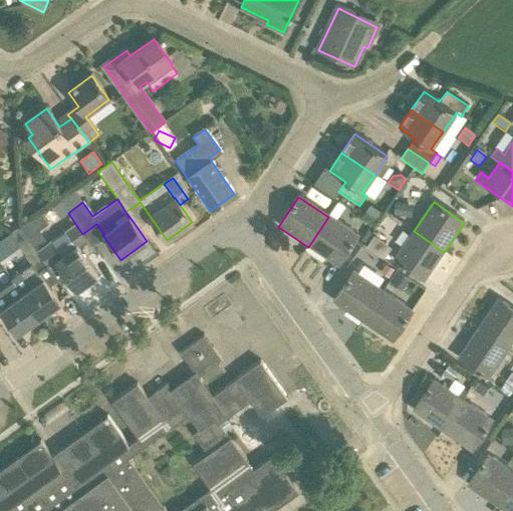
[(395,204),(394,216),(411,218),(413,206),(395,204)]
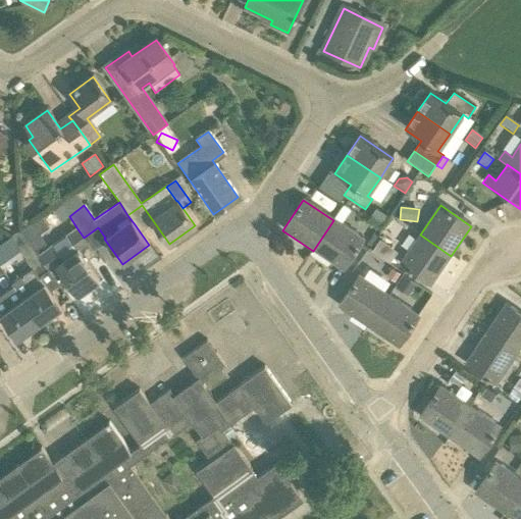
[(333,220),(313,251),(343,271),(363,241),(333,220)]
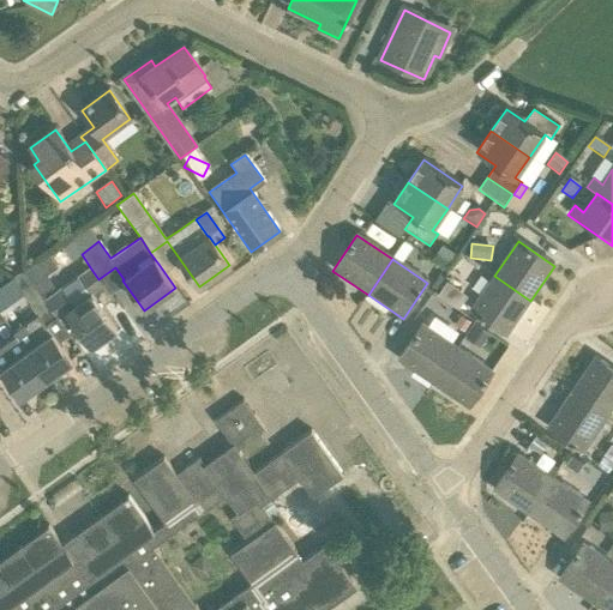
[(40,261),(23,273),(31,285),(37,279),(48,271),(40,261)]
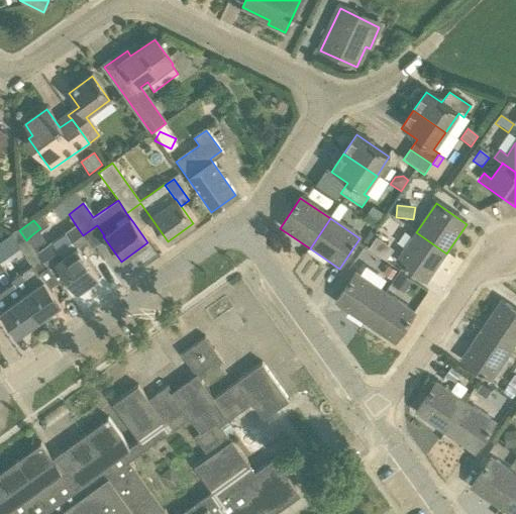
[(95,252),(92,249),(83,235),(76,225),(36,253),(47,269),(57,282),(65,277),(76,294),(98,278),(85,260),(95,252)]
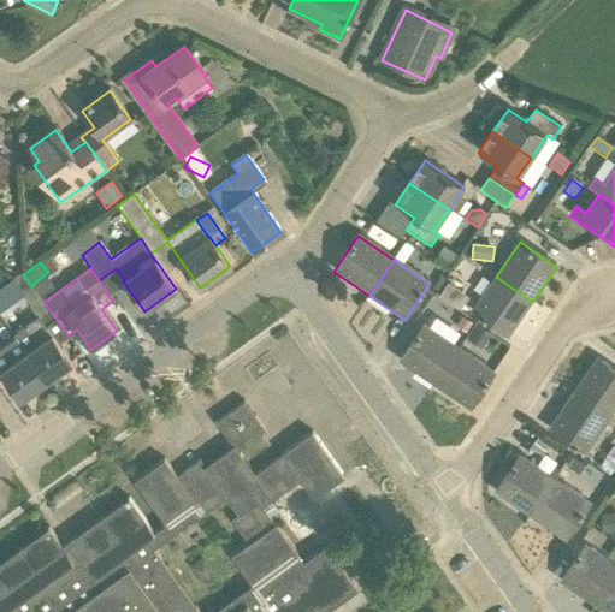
[(71,363),(46,327),(57,320),(43,302),(31,286),(23,274),(12,281),(29,304),(29,307),(36,318),(12,336),(15,338),(46,381),(71,363)]
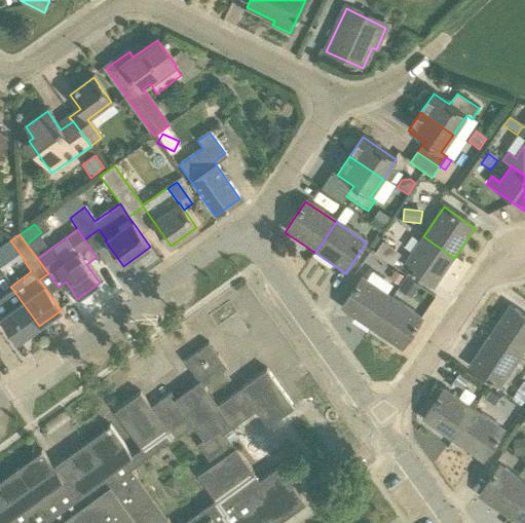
[(423,236),(403,266),(434,288),(454,258),(423,236)]
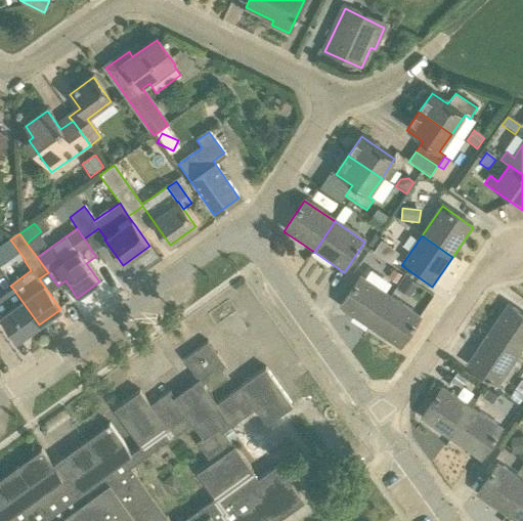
[(373,253),(385,261),(392,250),(380,242),(373,253)]
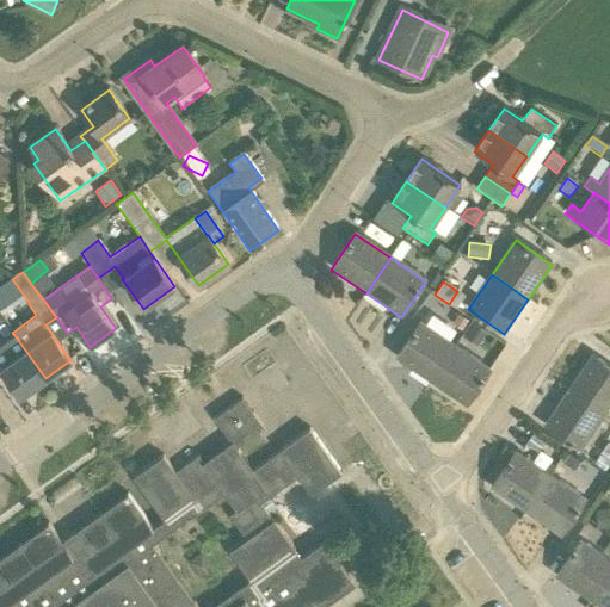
[(0,310),(12,303),(1,287),(0,287),(0,310)]
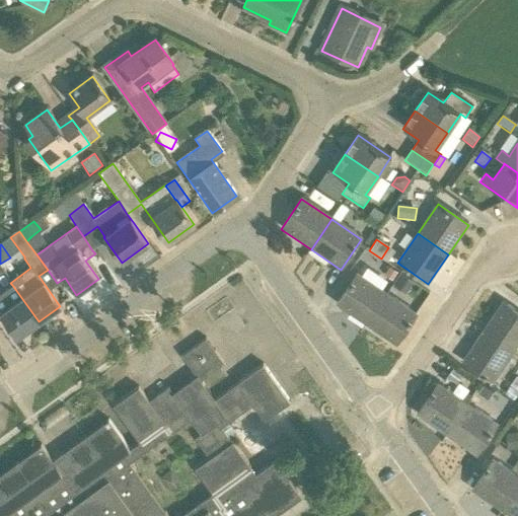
[(389,269),(384,277),(392,282),(397,274),(389,269)]
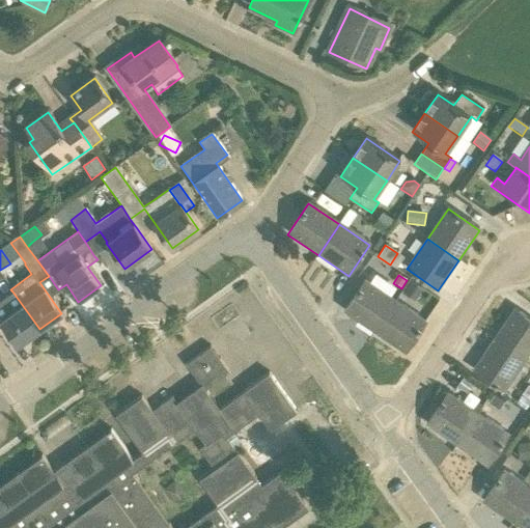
[(394,302),(364,281),(343,312),(374,332),(394,302)]
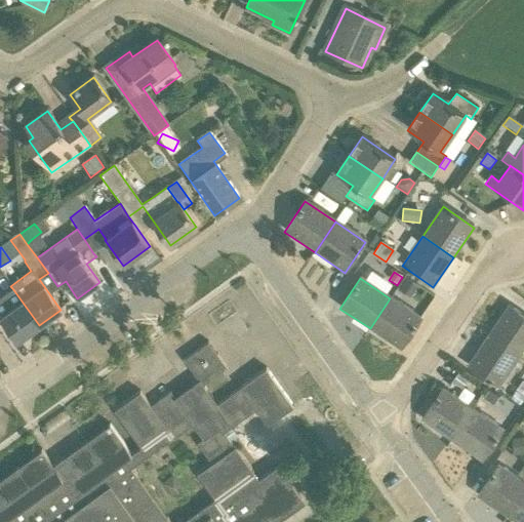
[(406,279),(398,291),(409,299),(418,287),(406,279)]
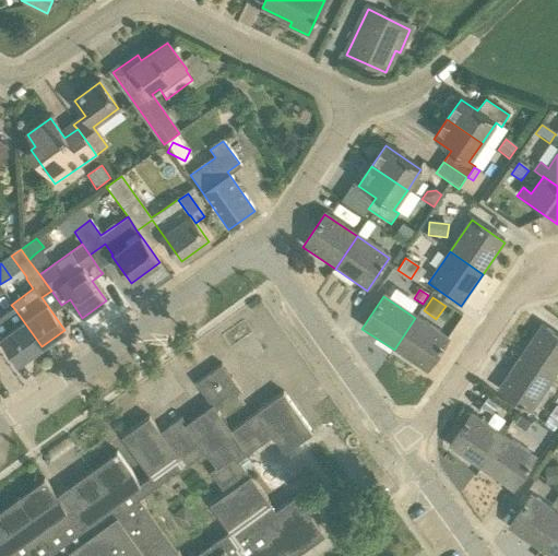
[(0,338),(18,364),(42,346),(13,307),(0,317),(0,338)]
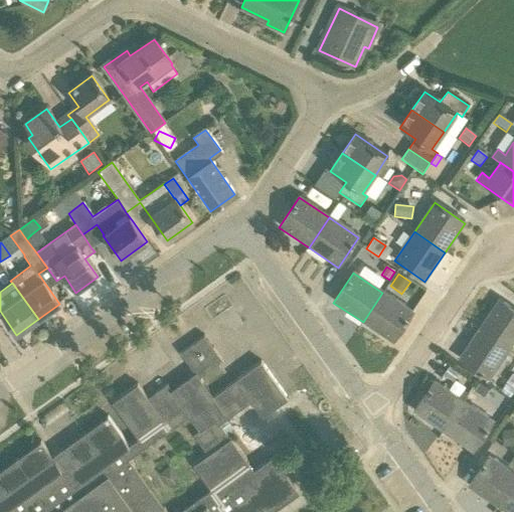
[(382,293),(363,322),(392,342),(412,313),(382,293)]
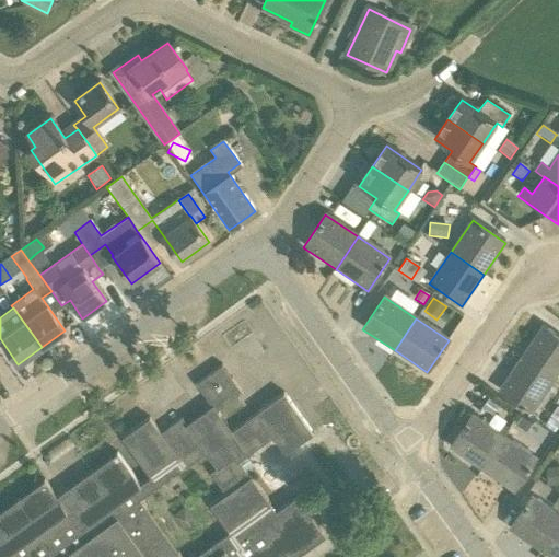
[(558,372),(558,338),(542,327),(521,359),(552,382),(558,372)]
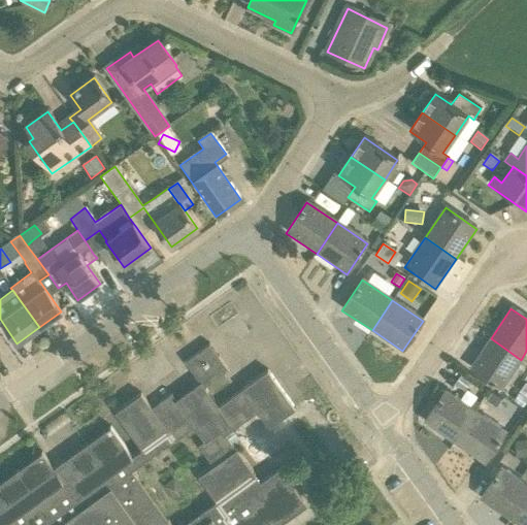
[(521,360),(491,338),(470,368),(500,390),(516,367),(526,373),(526,371),(526,363),(521,360)]
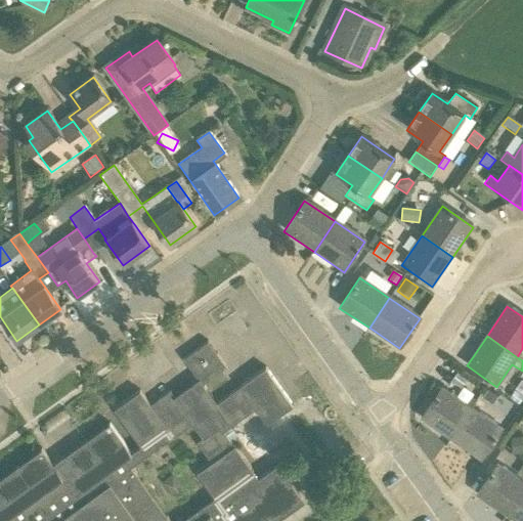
[(278,520),(304,503),(277,466),(258,480),(234,447),(233,448),(229,441),(223,434),(230,428),(256,410),(267,426),(293,407),(265,370),(240,388),(240,389),(217,405),(203,386),(226,368),(208,343),(183,360),(198,381),(174,398),(170,392),(149,406),(139,392),(114,410),(140,448),(130,454),(110,425),(60,461),(63,465),(55,471),(41,450),(0,479),(0,520),(278,520)]
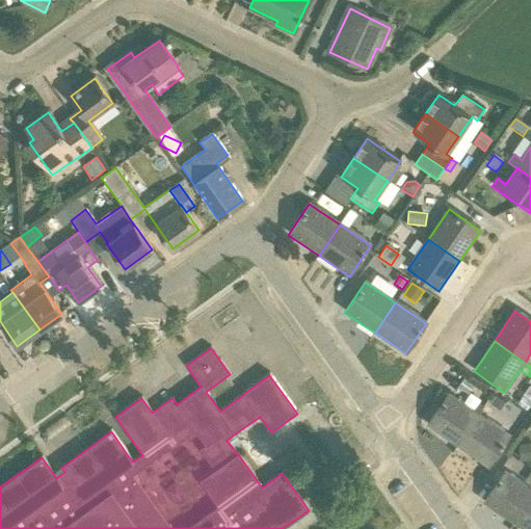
[(463,380),(457,389),(468,396),(474,387),(463,380)]
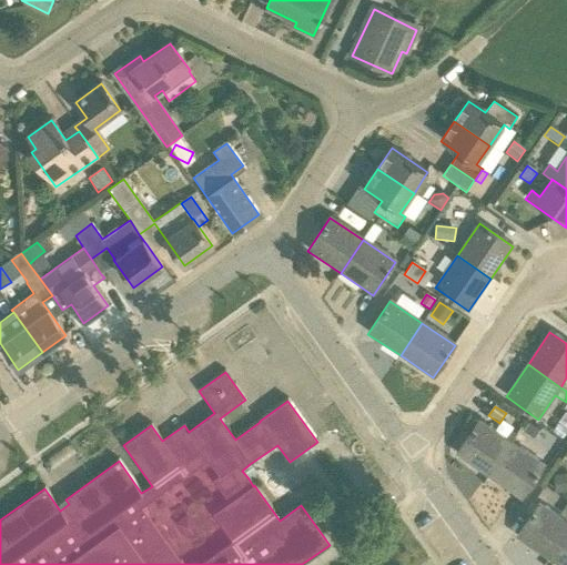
[(505,440),(478,422),(456,454),(488,476),(510,444),(505,440)]
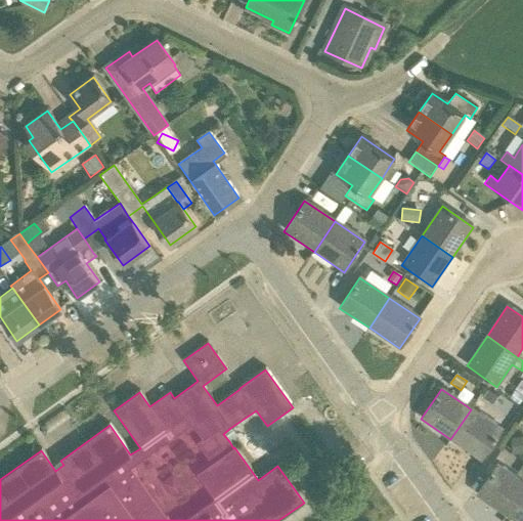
[(484,395),(482,398),(487,401),(492,404),(497,397),(487,390),(484,395)]
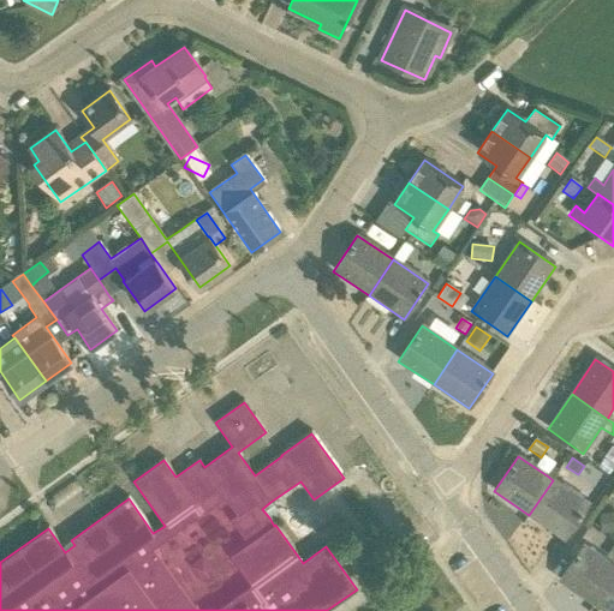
[(608,475),(613,467),(613,466),(604,460),(598,468),(608,475)]
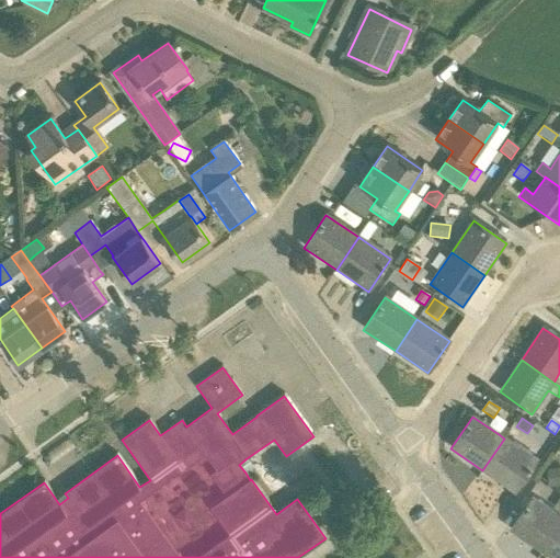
[(504,439),(510,430),(504,426),(499,434),(504,439)]
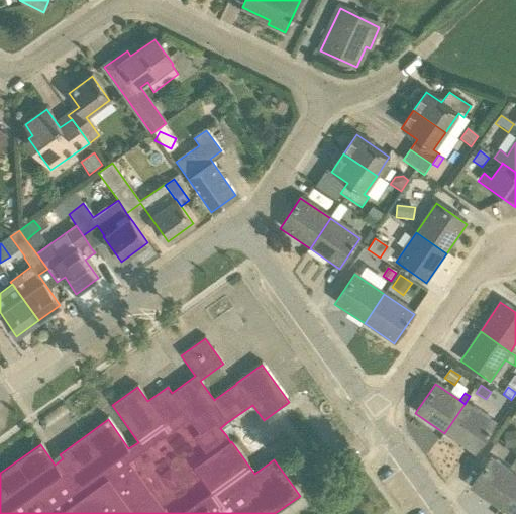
[(465,404),(444,433),(474,453),(494,424),(465,404)]
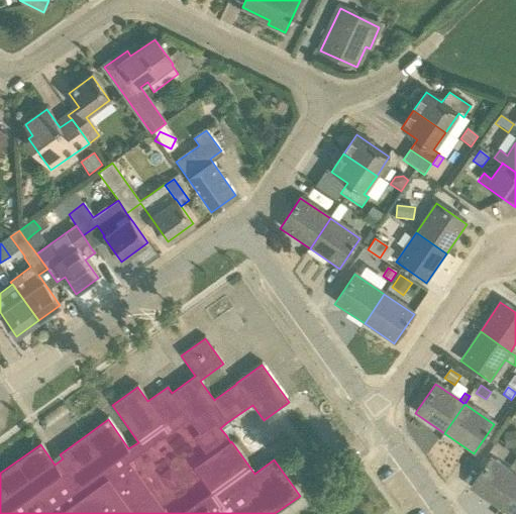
[(220,428),(226,435),(232,431),(227,422),(220,428)]
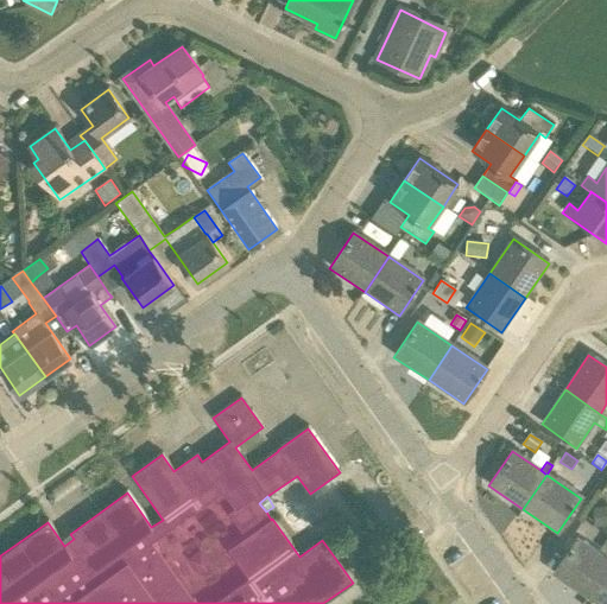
[(606,507),(593,508),(594,527),(606,526),(606,507)]
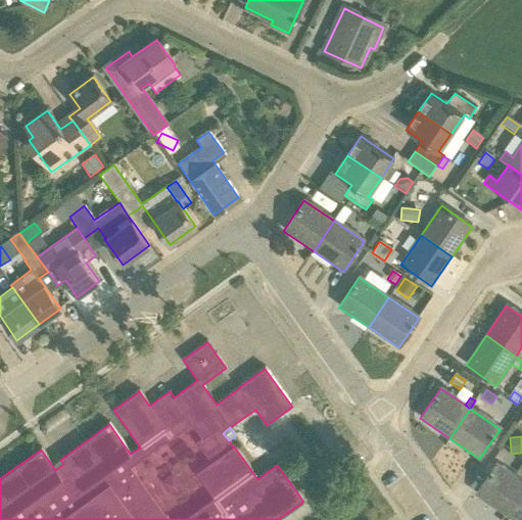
[(521,488),(521,482),(494,464),(474,494),(505,515),(521,488)]
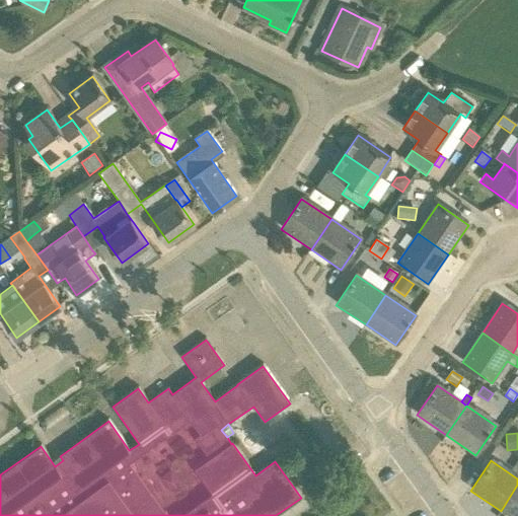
[(517,515),(517,485),(501,511),(508,515),(517,515)]
